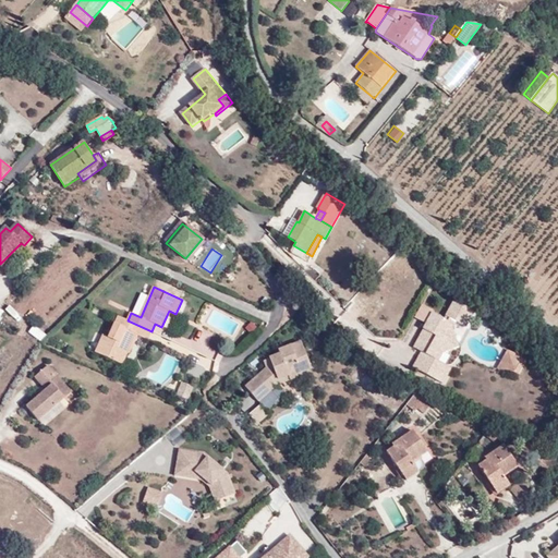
[(435,296),(452,305),(455,301),(438,291),(435,296)]
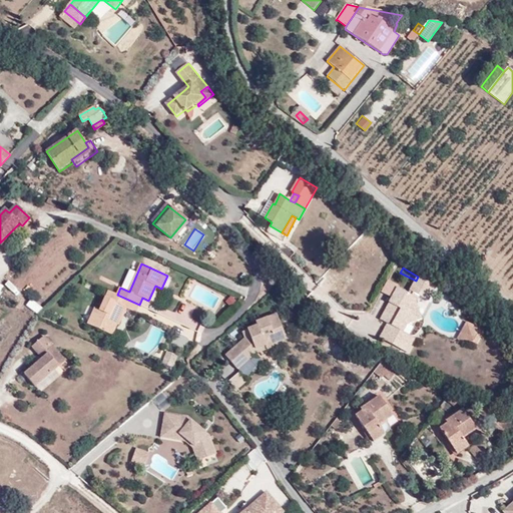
[(408,295),(398,289),(393,298),(390,304),(396,307),(385,327),(389,329),(383,340),(407,353),(415,339),(403,332),(406,326),(412,316),(409,314),(416,301),(419,296),(428,301),(436,287),(418,277),(416,281),(408,295)]
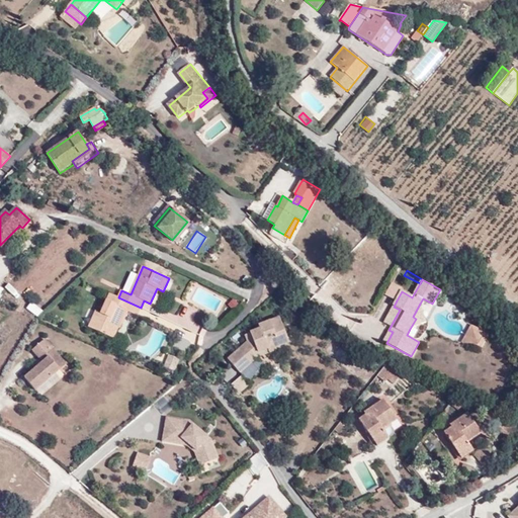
[(392,298),(397,300),(402,291),(397,288),(392,298)]
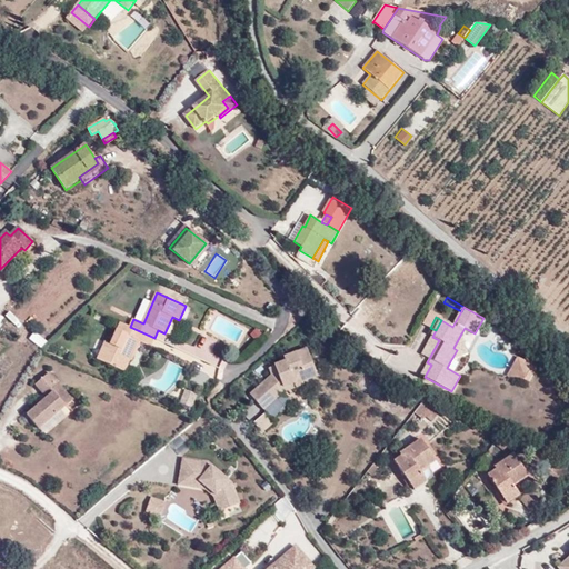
[(151,346),(155,338),(130,327),(121,322),(111,345),(106,342),(98,360),(123,371),(131,355),(135,356),(141,341),(151,346)]
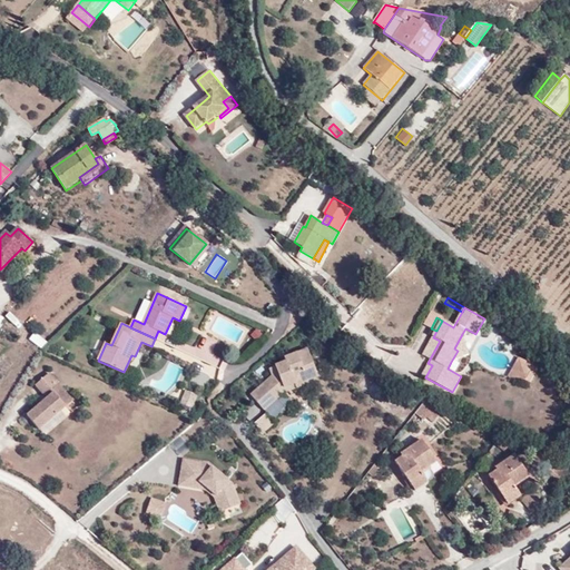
[(256,341),(262,335),(257,330),(251,335),(256,341)]
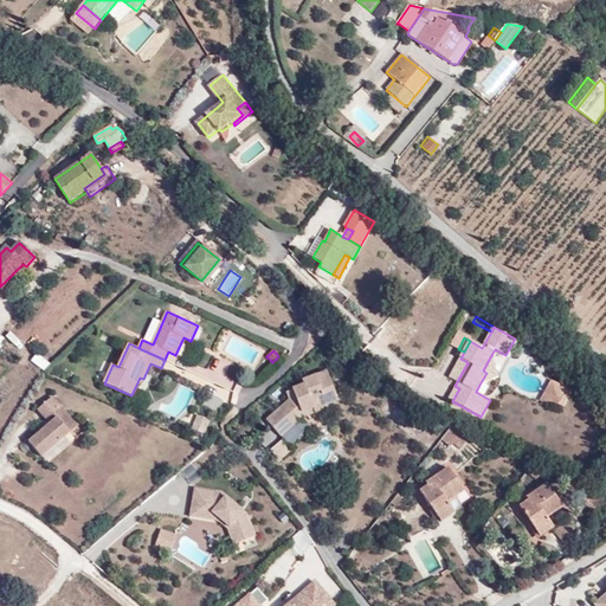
[(479,385),(498,378),(491,355),(483,371),(487,373),(479,385)]
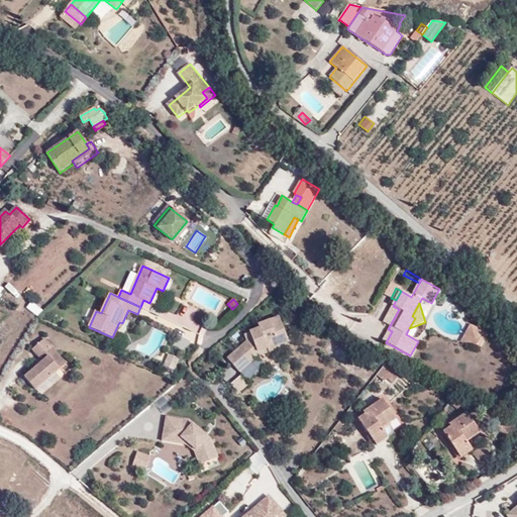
[(392,312),(384,326),(388,329),(399,309),(393,306),(390,311),(392,312)]
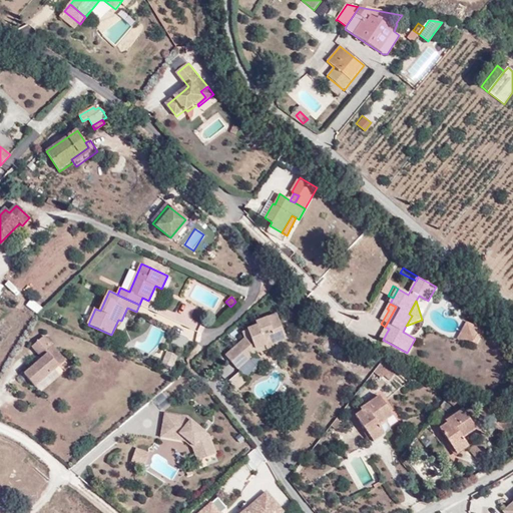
[(255,322),(258,326),(248,330),(248,331),(243,332),(244,339),(225,356),(237,369),(257,353),(258,353),(278,346),(277,344),(287,340),(277,314),(255,322)]
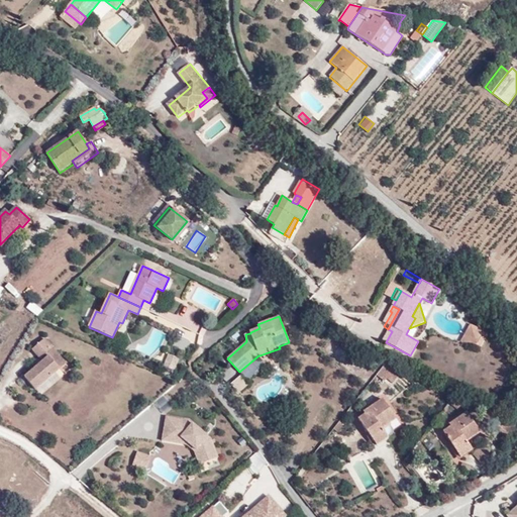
[(477,345),(484,332),(471,324),(460,341),(462,343),(477,345)]
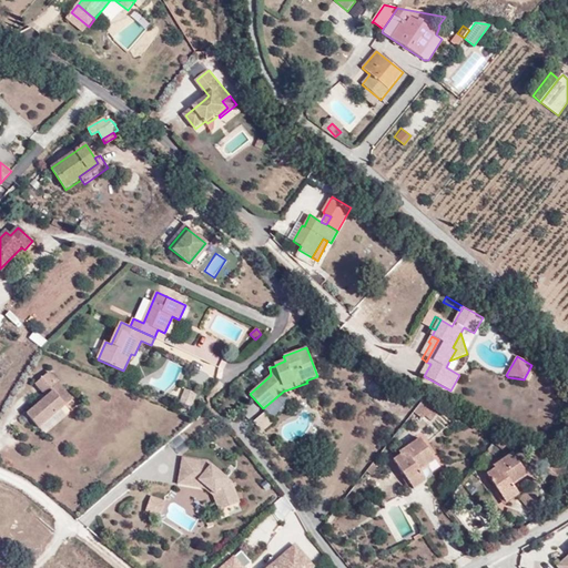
[(46,396),(27,414),(39,427),(66,405),(58,396),(64,391),(48,372),(34,383),(46,396)]
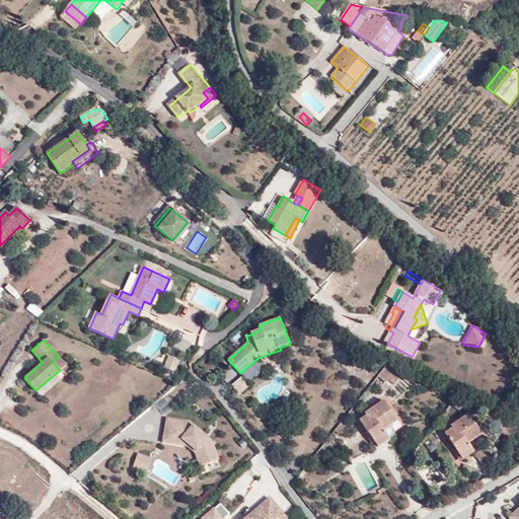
[(179,360),(169,356),(164,367),(174,372),(179,360)]
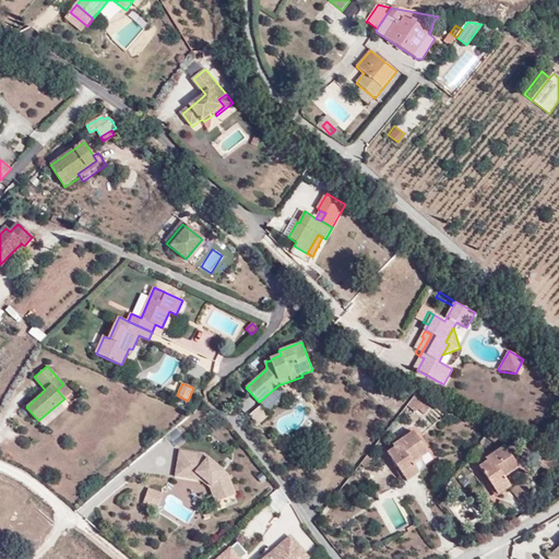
[(64,399),(71,392),(63,384),(57,390),(64,399)]
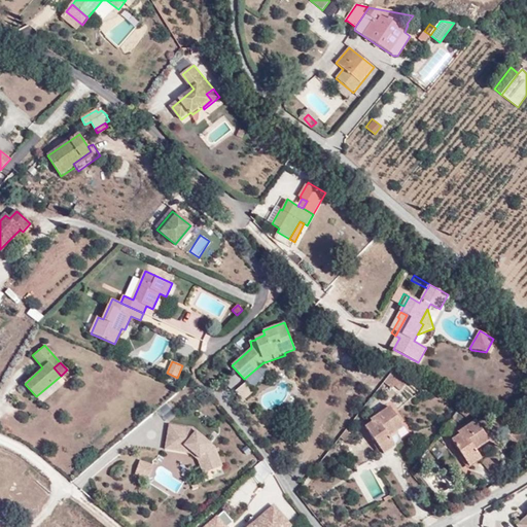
[(235,372),(224,380),(232,389),(243,381),(235,372)]
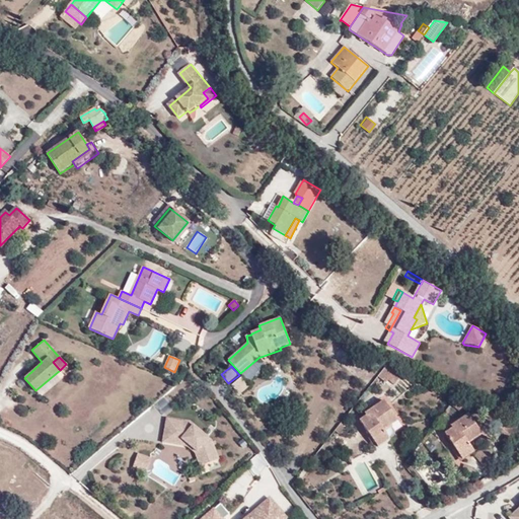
[(403,393),(419,380),(389,367),(383,375),(392,383),(403,393)]
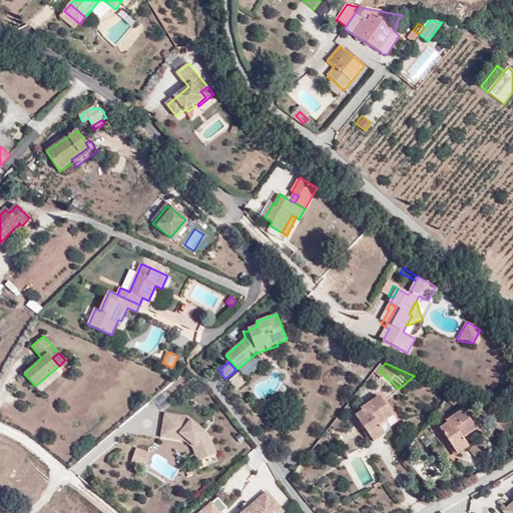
[(237,371),(227,379),(236,389),(245,381),(237,371)]
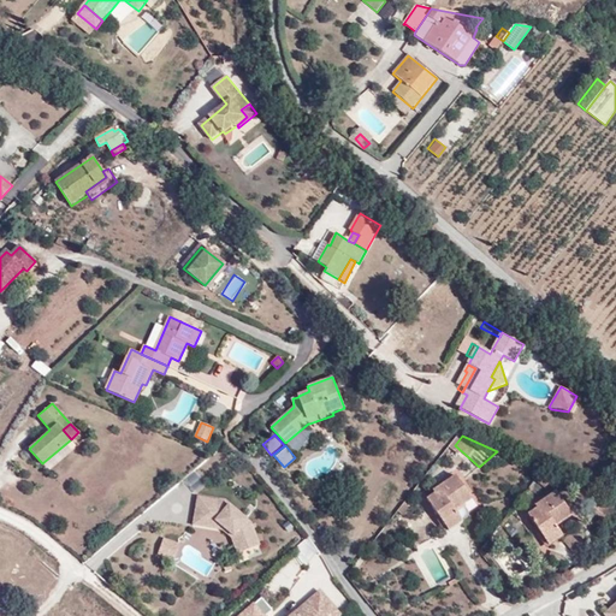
[(341,490),(348,483),(342,475),(341,475),(333,483),(341,490)]
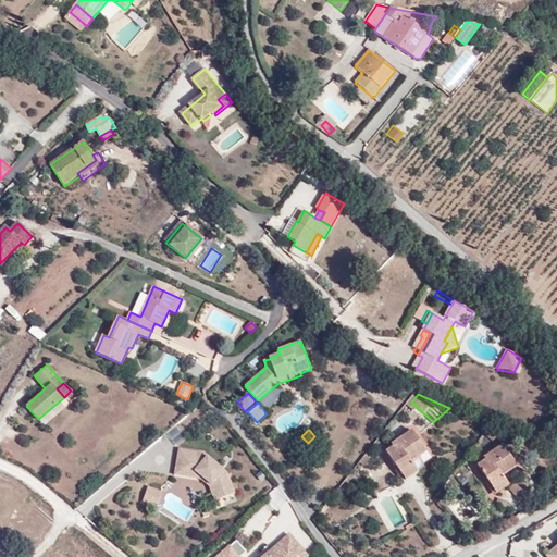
[(394,447),(386,453),(403,475),(416,467),(412,462),(428,452),(412,430),(393,444),(394,447)]
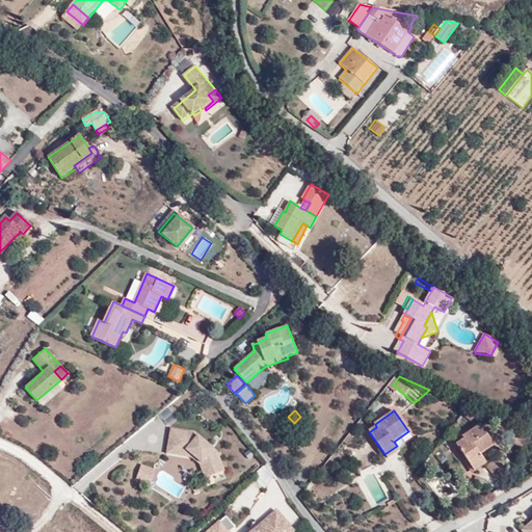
[(463,440),(456,444),(470,466),(482,457),(481,455),(495,446),(480,425),(462,436),(463,440)]
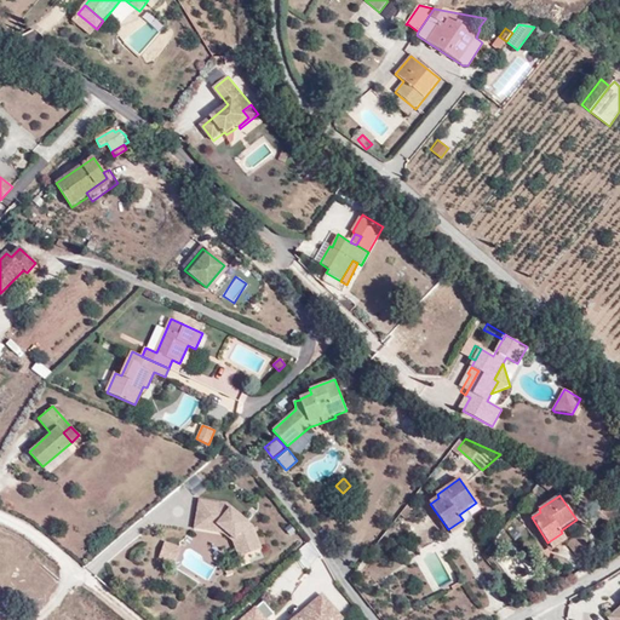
[(254,527),(229,505),(201,500),(195,529),(227,535),(234,543),(239,558),(262,550),(254,527)]
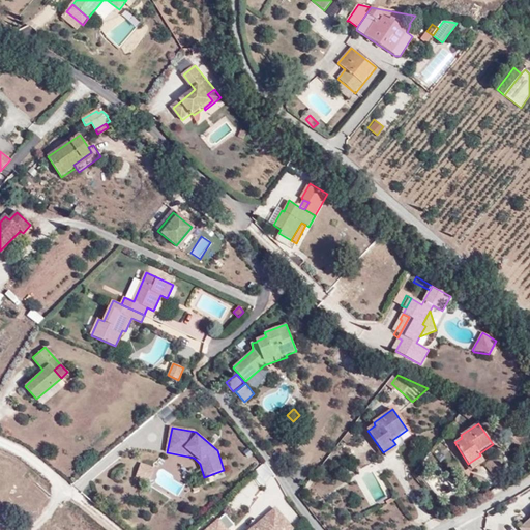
[(387,458),(399,449),(395,444),(383,452),(387,458)]
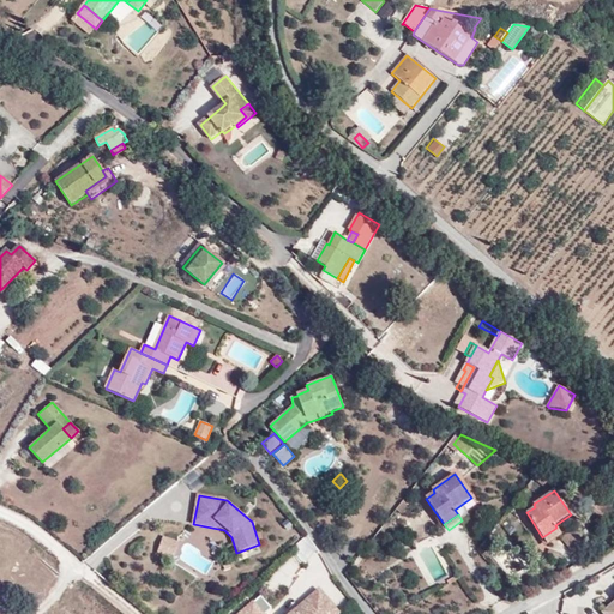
[(510,535),(517,529),(511,522),(505,528),(510,535)]
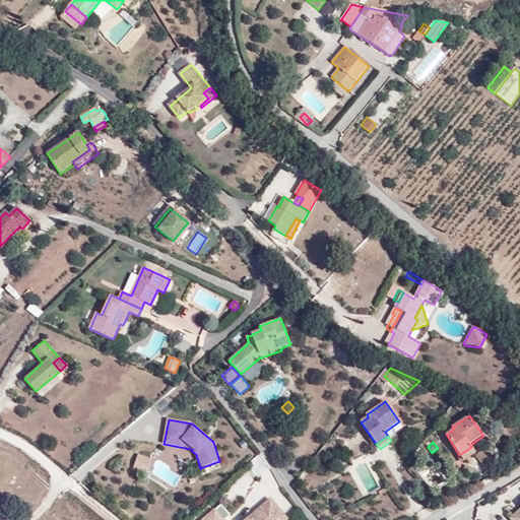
[(463,460),(475,453),(471,447),(459,455),(463,460)]
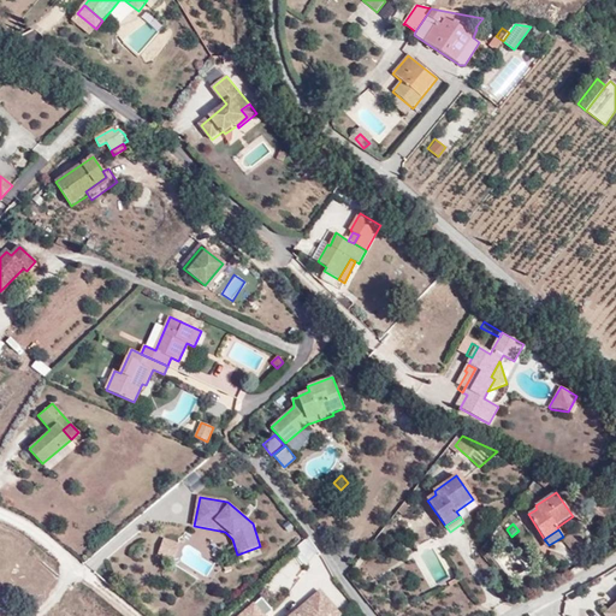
[(563,540),(572,550),(580,542),(570,532),(563,540)]
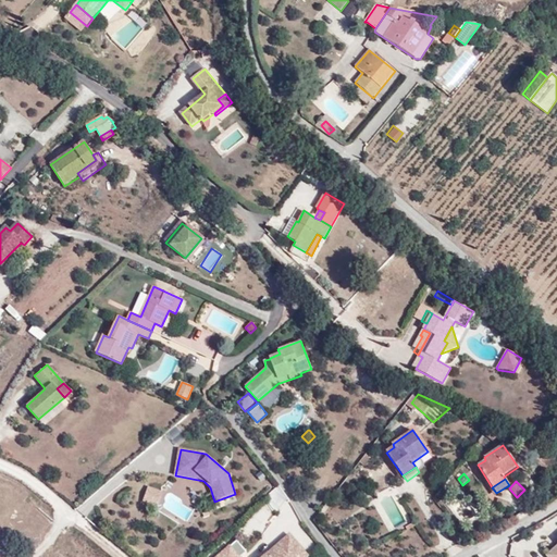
[(147,484),(140,500),(156,506),(161,490),(147,484)]
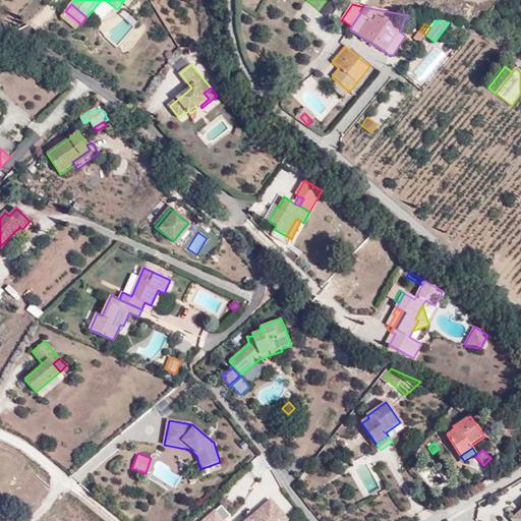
[(285,520),(287,519),(272,500),(244,520),(285,520)]
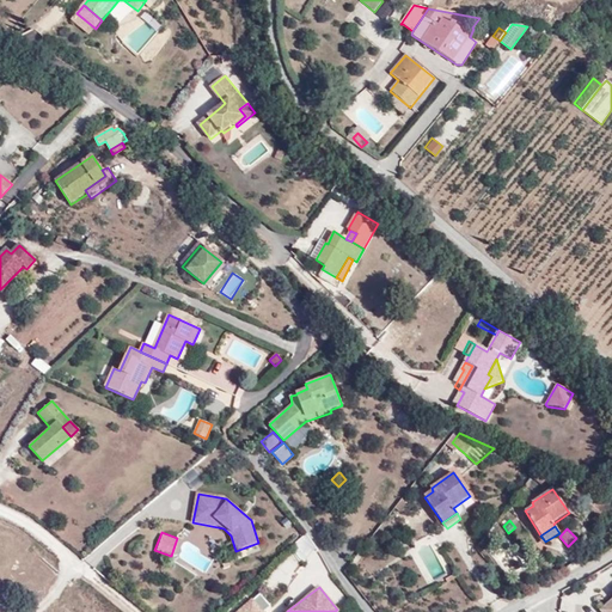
[(259,592),(236,611),(267,611),(264,610),(271,605),(259,592)]
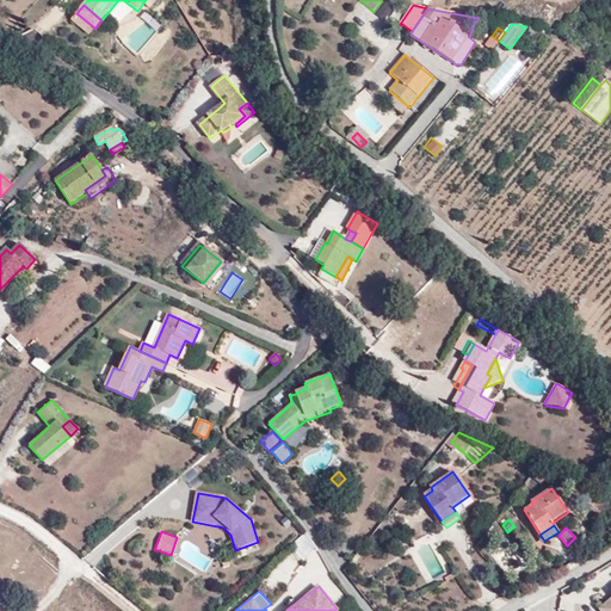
[(610,610),(610,599),(600,610),(610,610)]
